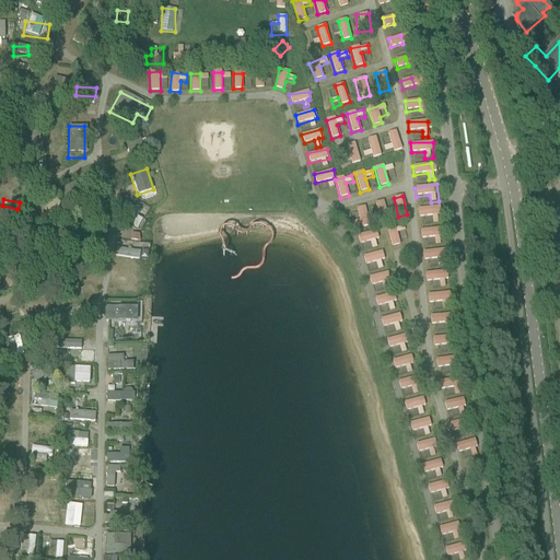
[(377,222),(388,220),(384,201),(374,202),(377,222)]
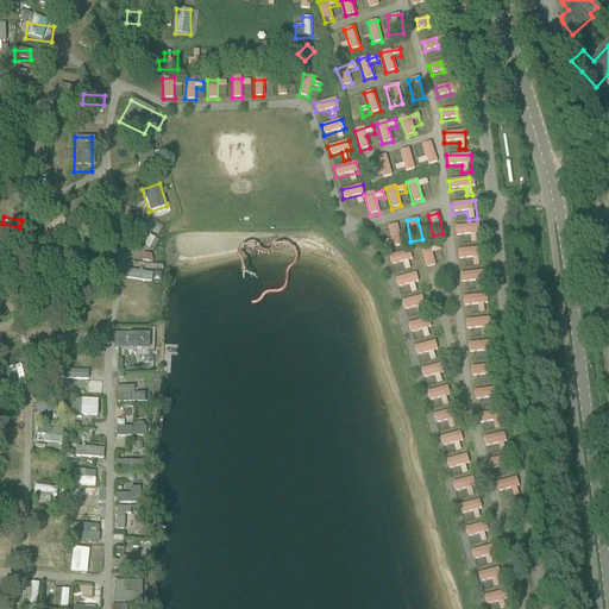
[(145,242),(152,230),(136,220),(129,231),(145,242)]
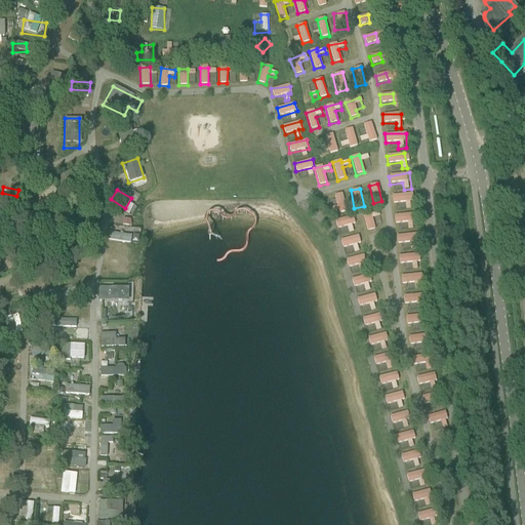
[(333,195),(336,212),(346,211),(344,194),(333,195)]
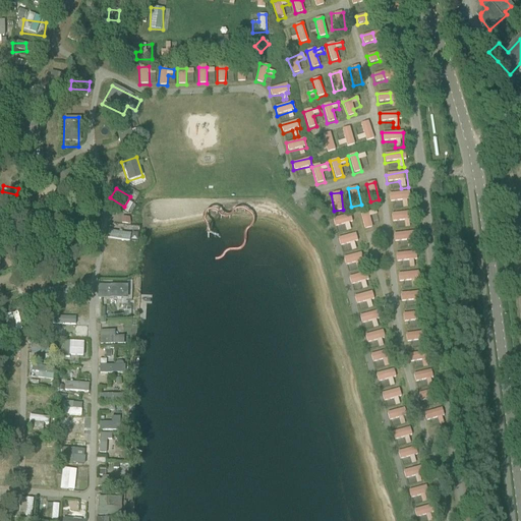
[(389,203),(402,201),(402,208),(410,207),(409,192),(389,193),(389,203)]
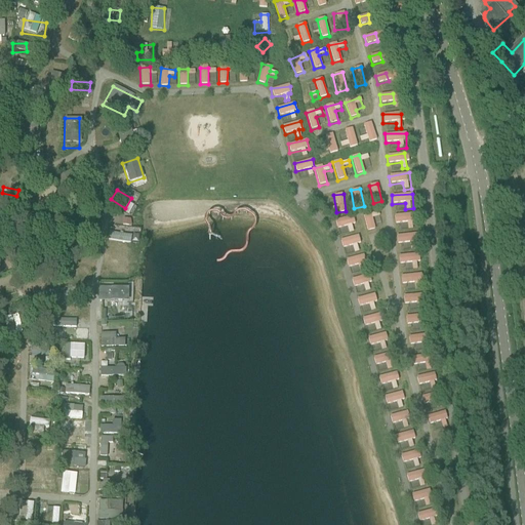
[(378,211),(363,213),(365,232),(375,231),(373,217),(379,217),(378,211)]
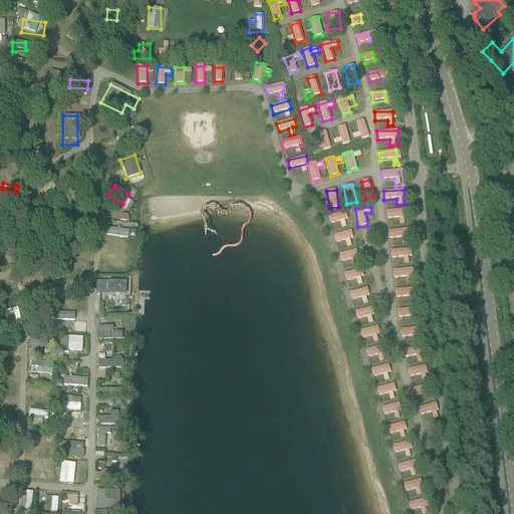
[(387,210),(387,219),(403,220),(403,211),(387,210)]
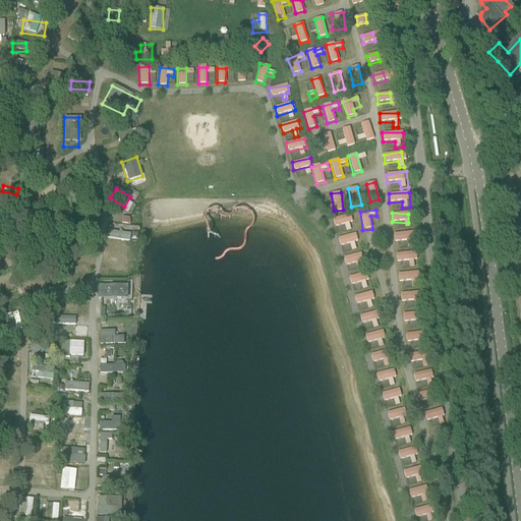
[(335,228),(343,225),(346,231),(351,230),(348,224),(353,222),(350,214),(332,220),(335,228)]
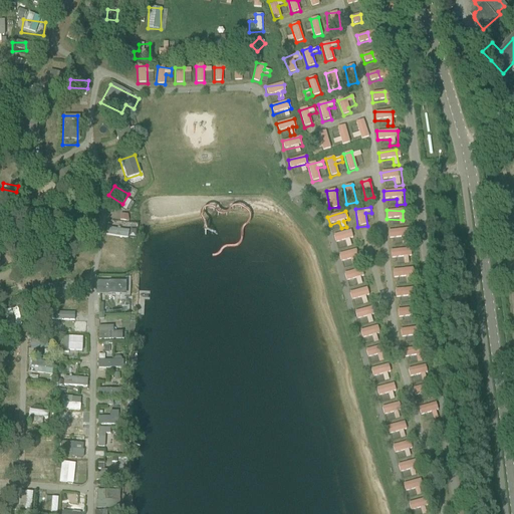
[(106,228),(105,237),(129,238),(129,229),(106,228)]
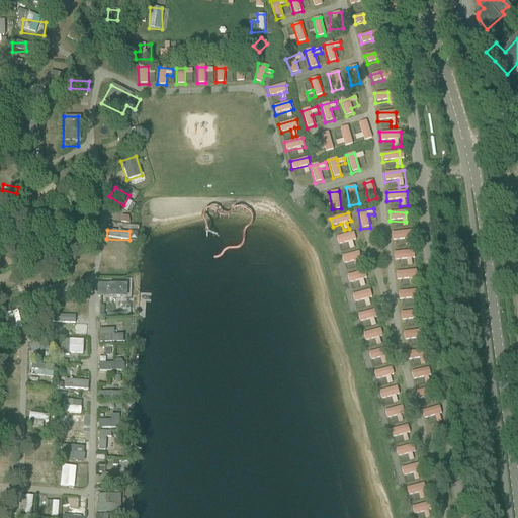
[(392,242),(413,239),(412,230),(391,234),(392,242)]
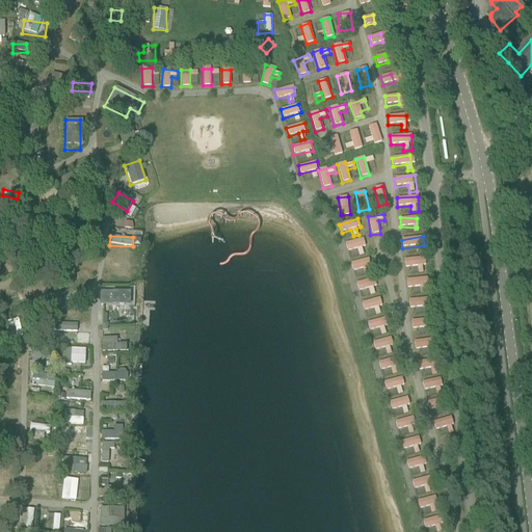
[(347,251),(365,247),(363,239),(345,243),(347,251)]
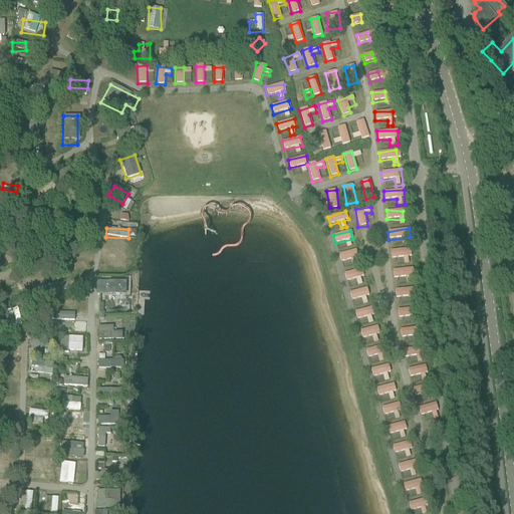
[(105,247),(105,255),(127,255),(127,248),(105,247)]
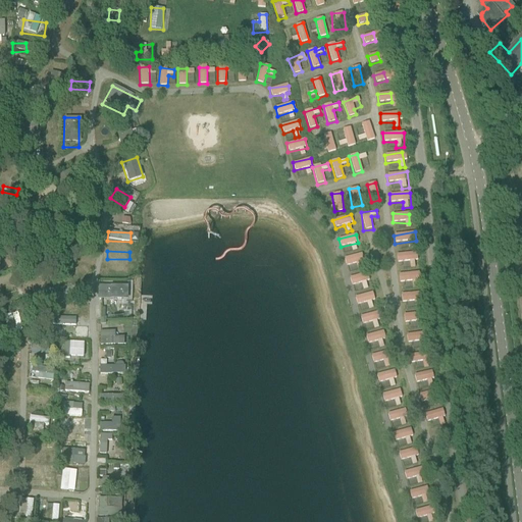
[(417,253),(396,253),(397,263),(409,262),(409,267),(418,267),(417,253)]
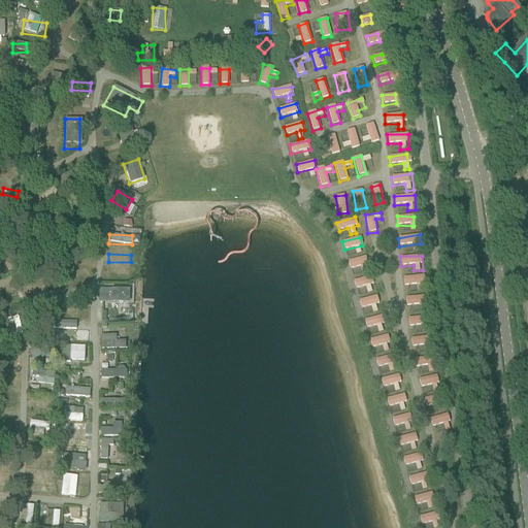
[(361,267),(362,273),(370,272),(368,258),(348,260),(350,269),(361,267)]
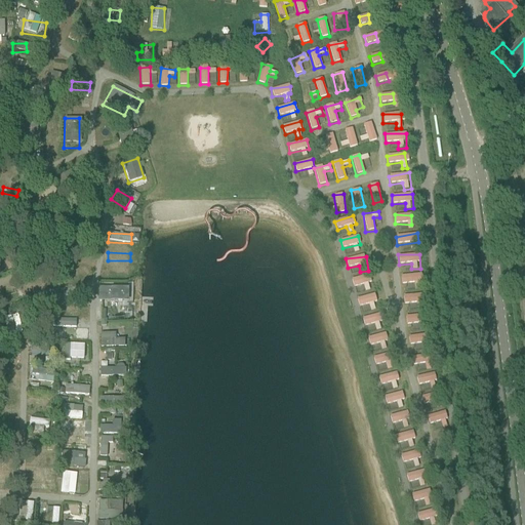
[(401,284),(422,283),(422,275),(401,275),(401,284)]
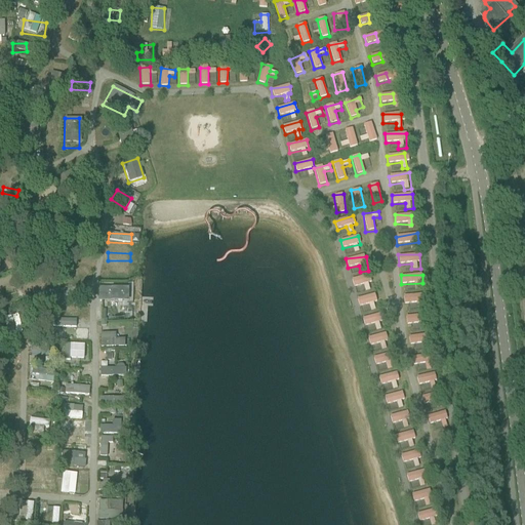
[(352,277),(353,286),(365,286),(365,292),(370,291),(369,277),(352,277)]
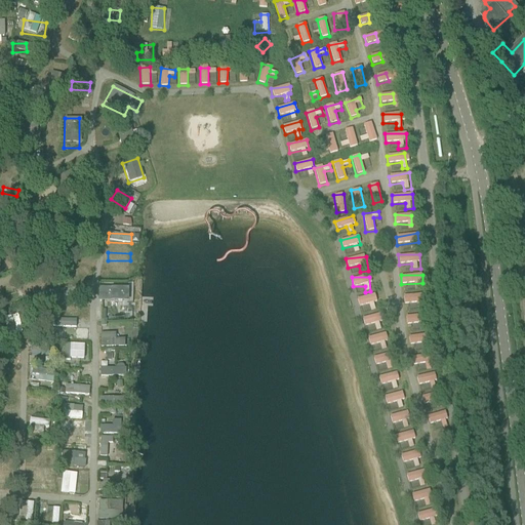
[(97,301),(129,301),(129,283),(97,282),(97,301)]
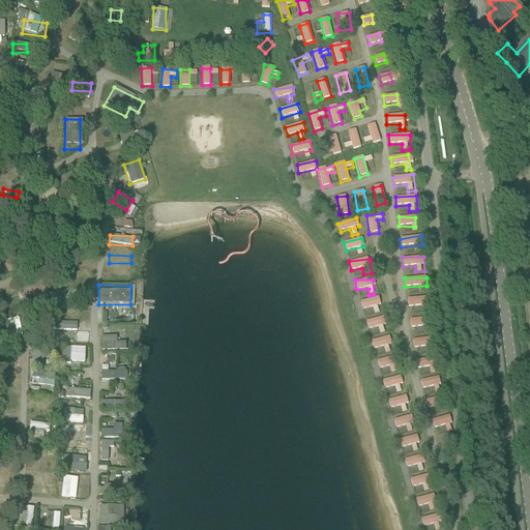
[(379,298),(360,301),(361,310),(380,306),(379,298)]
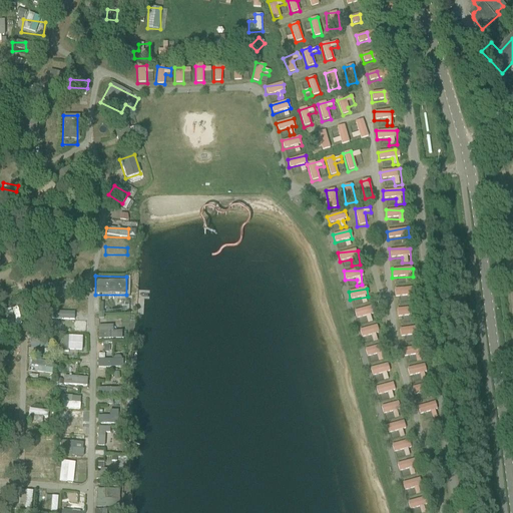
[(404,289),(394,289),(394,298),(404,297),(404,289)]
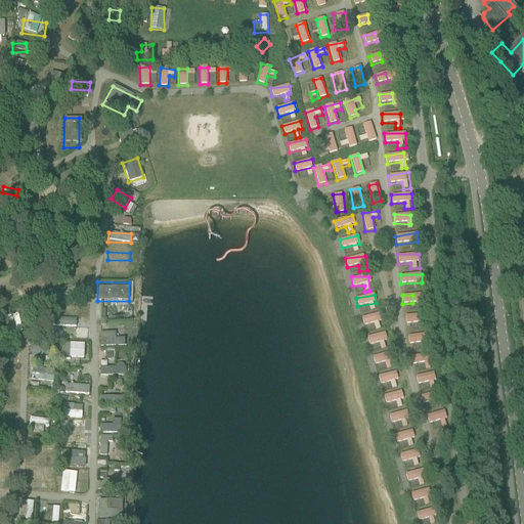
[(6,316),(8,334),(15,333),(15,338),(23,337),(20,314),(6,316)]
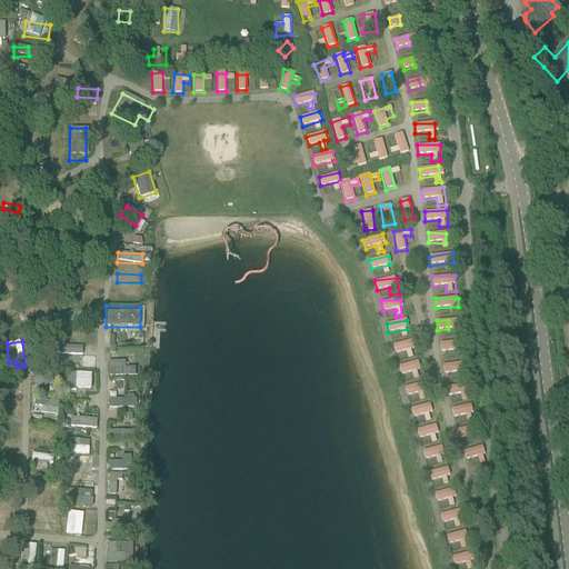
[(405,352),(407,359),(413,358),(410,341),(392,345),(395,355),(405,352)]
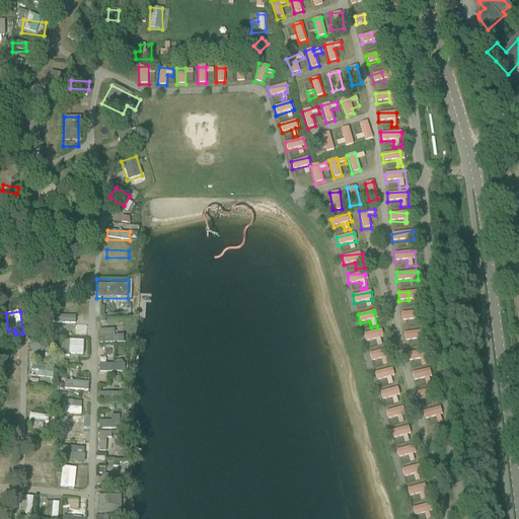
[(413,312),(400,312),(401,320),(414,320),(413,312)]
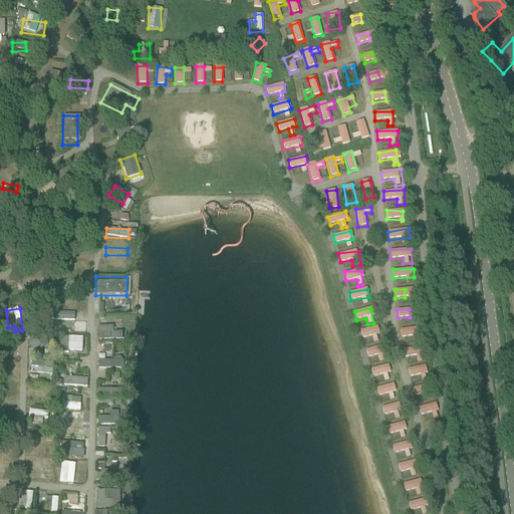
[(98,326),(98,340),(121,340),(121,332),(113,332),(112,326),(98,326)]
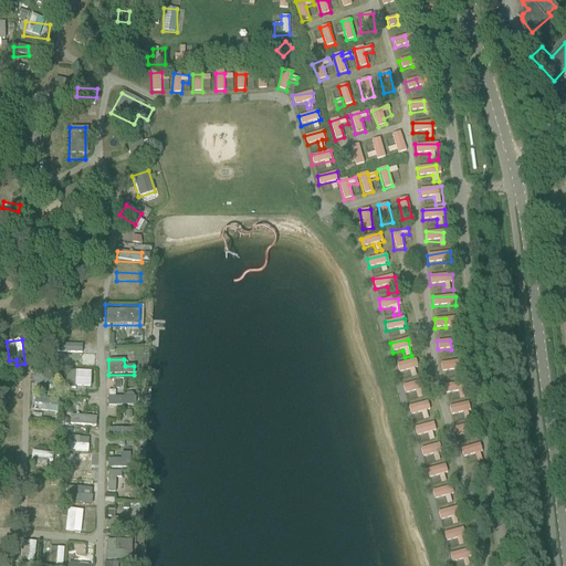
[(396,365),(398,374),(409,370),(411,378),(418,376),(413,359),(396,365)]
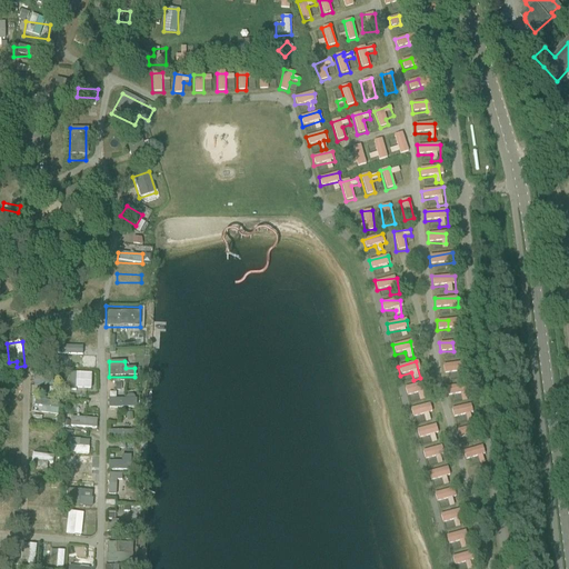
[(457,363),(442,365),(442,373),(457,372),(457,363)]
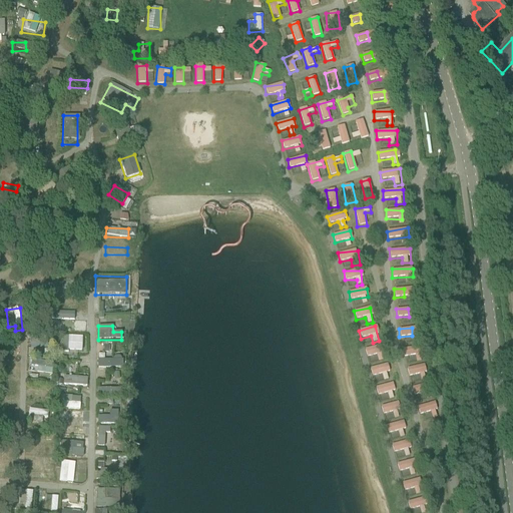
[(61,336),(60,351),(82,352),(82,337),(61,336)]
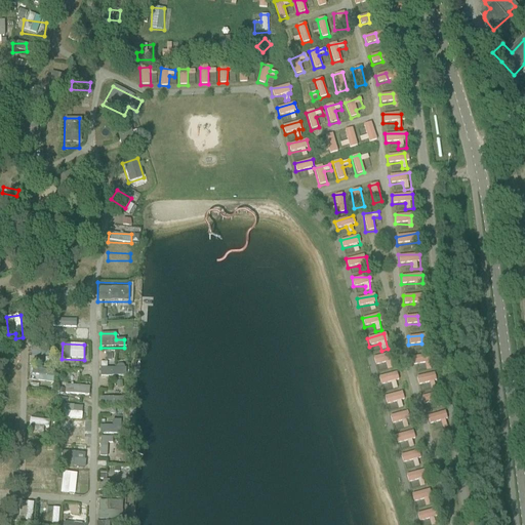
[(375,366),(386,363),(387,370),(391,369),(388,354),(373,357),(375,366)]
